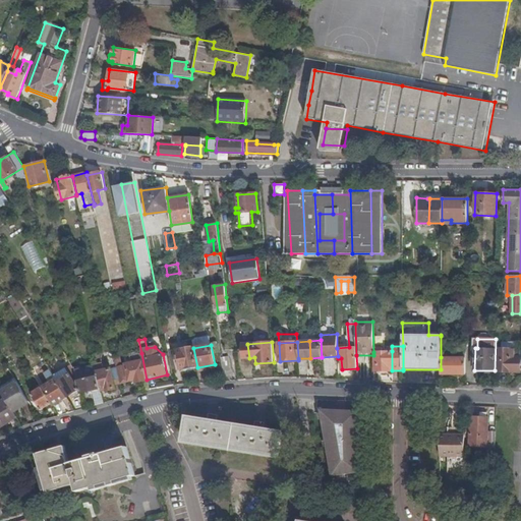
[(168,351),(172,369),(179,368),(186,367),(186,369),(197,367),(193,348),(193,347),(168,351)]
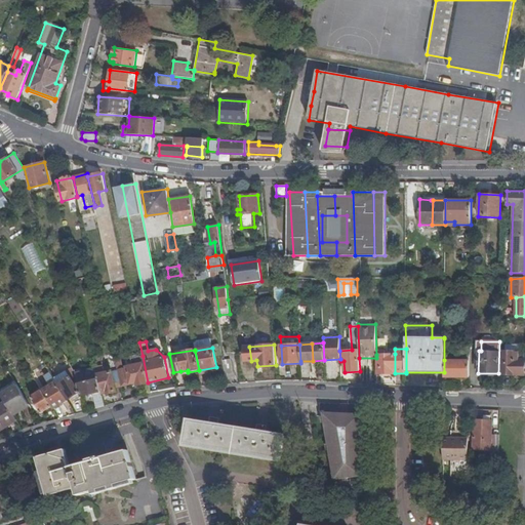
[(522,360),(522,352),(503,352),(503,374),(524,374),(524,360),(522,360)]
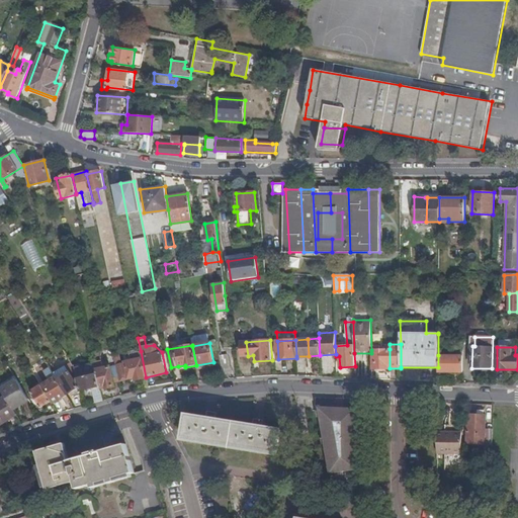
[(371,353),(371,368),(390,368),(390,349),(371,350),(371,353)]
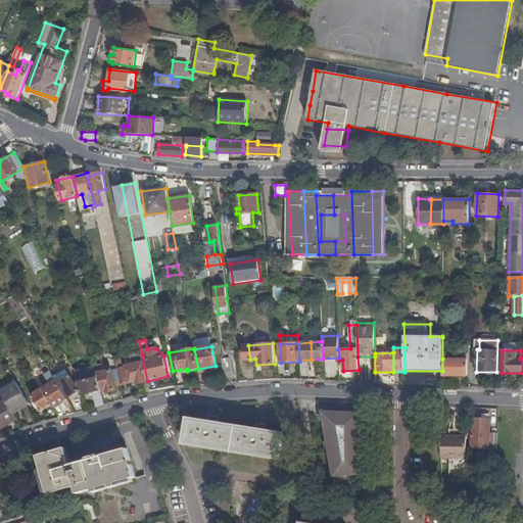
[(117,369),(121,384),(136,381),(137,384),(148,381),(147,381),(142,354),(132,357),(133,365),(127,366),(127,367),(121,368),(120,360),(116,361),(117,368),(116,369),(117,369)]
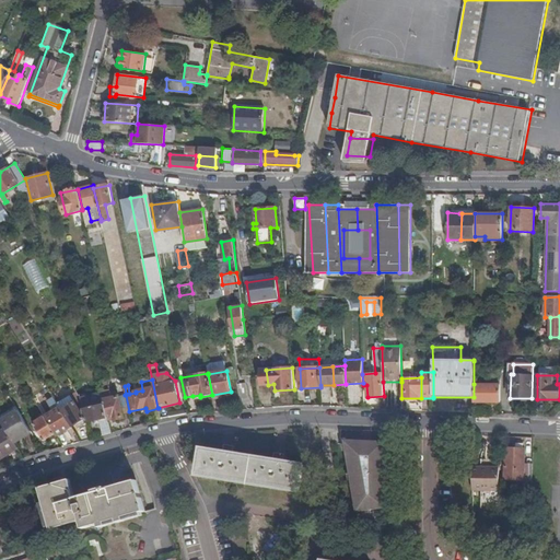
[(474,397),(474,401),(500,401),(501,384),(474,384),(474,397)]
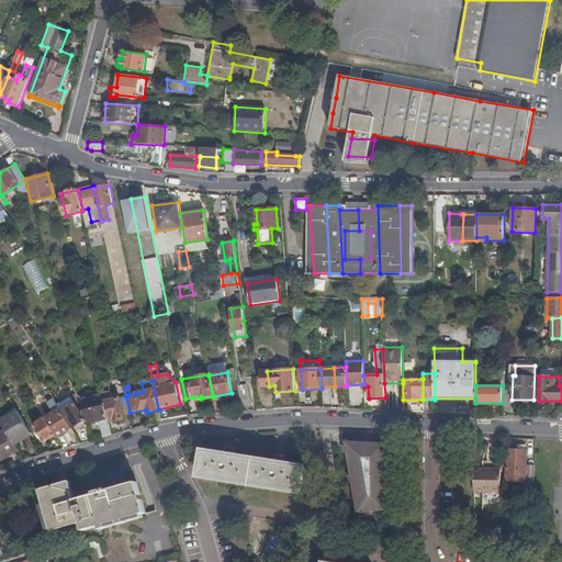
[(239,392),(242,406),(249,405),(247,390),(239,392)]
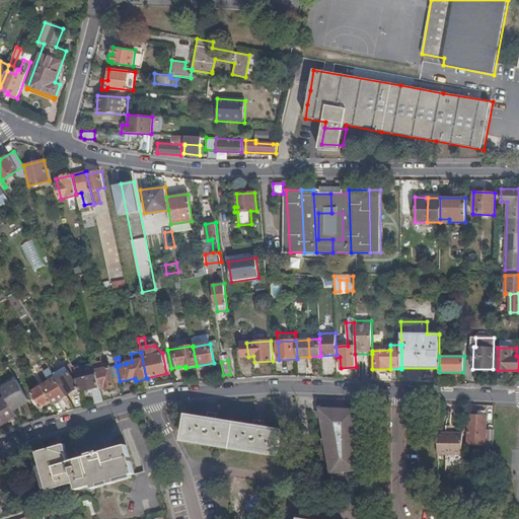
[(95,364),(100,386),(104,385),(105,388),(116,386),(115,382),(120,381),(117,366),(102,369),(100,362),(94,363),(95,364)]
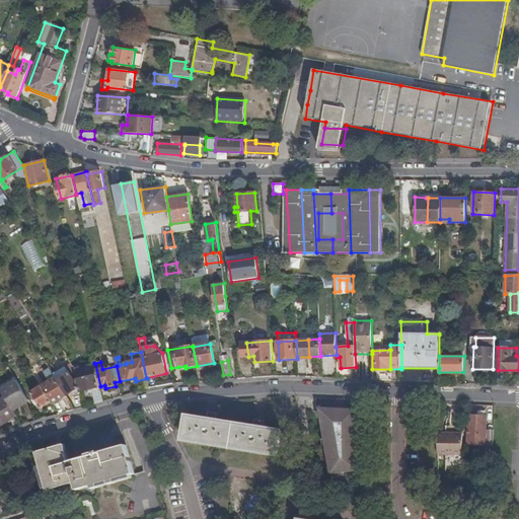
[(73,397),(80,392),(80,391),(74,369),(73,366),(71,363),(66,366),(67,368),(55,376),(56,378),(65,393),(69,391),(73,397)]
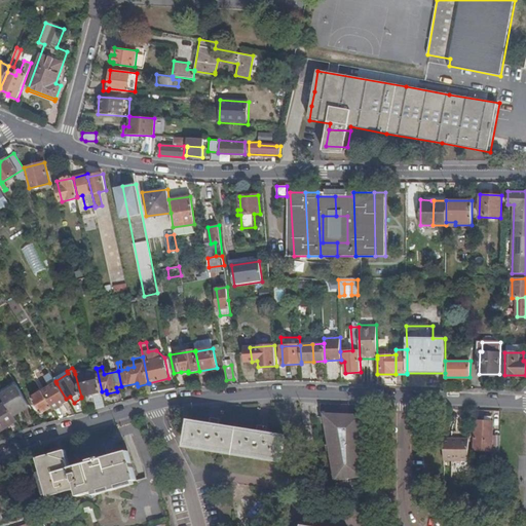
[(92,393),(97,409),(105,407),(102,391),(97,369),(87,371),(75,374),(81,397),(92,393)]
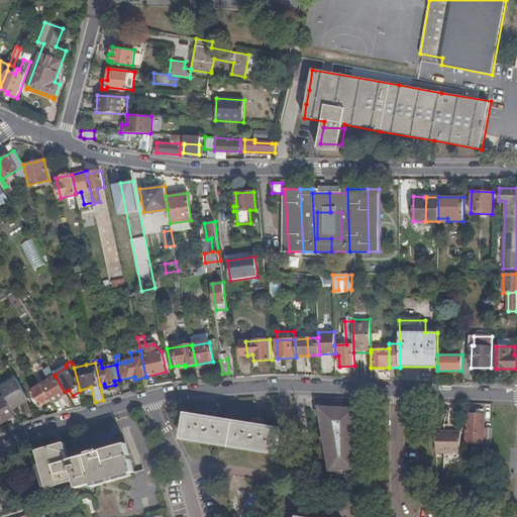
[(49,377),(55,375),(48,365),(43,367),(49,377)]
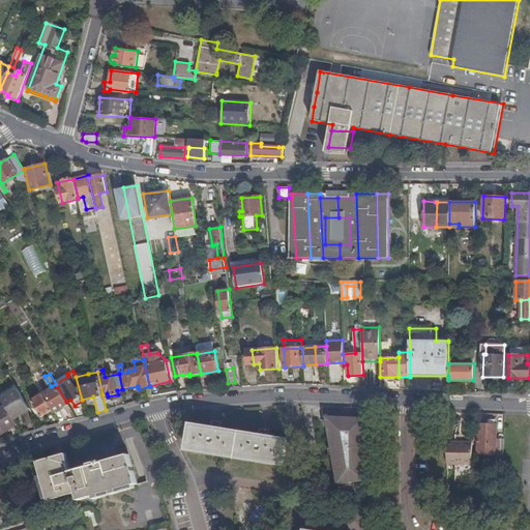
[(53,411),(54,413),(68,404),(66,402),(57,386),(52,389),(42,394),(53,411)]
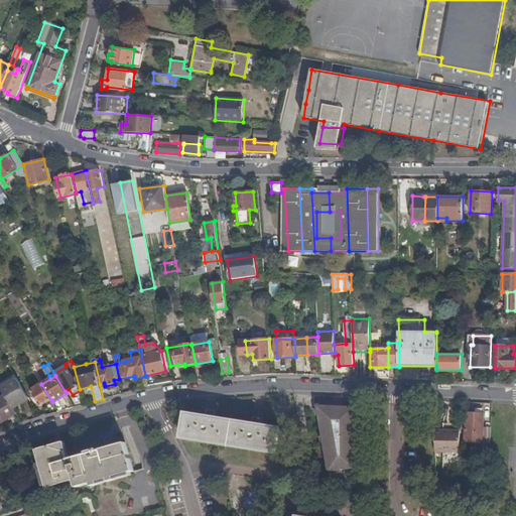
[(1,388),(2,390),(6,395),(13,407),(29,397),(17,378),(1,388)]
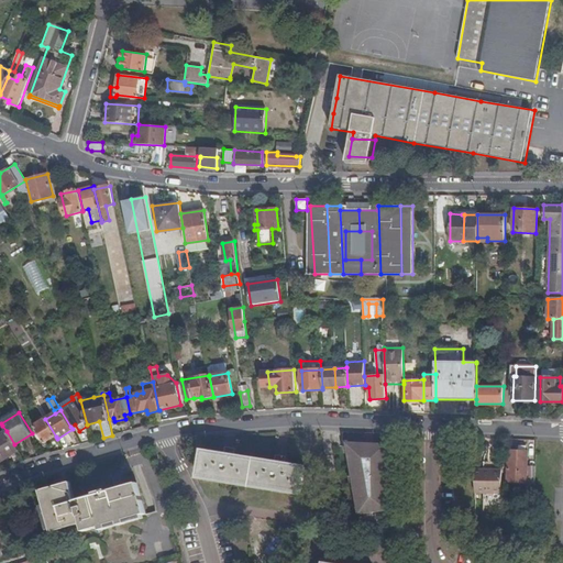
[(45,443),(56,437),(45,419),(34,427),(45,443)]
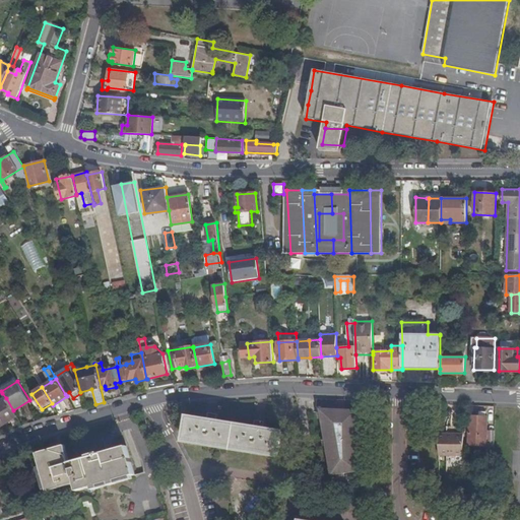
[(7,423),(17,416),(13,410),(6,398),(0,401),(0,425),(6,421),(7,423)]
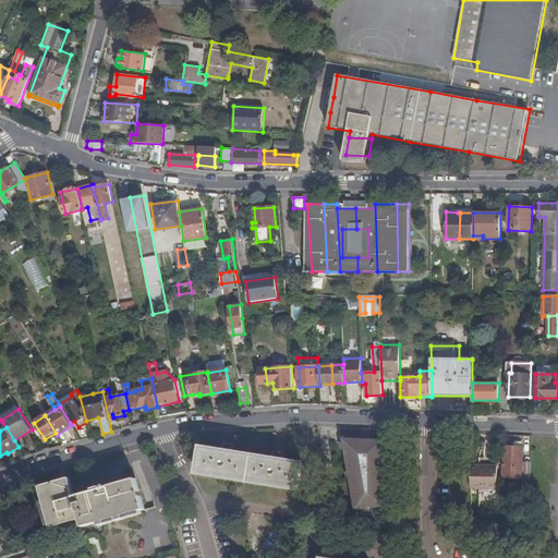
[(352,509),(385,506),(384,439),(375,439),(375,447),(358,447),(356,438),(342,438),(342,444),(344,456),(352,509)]
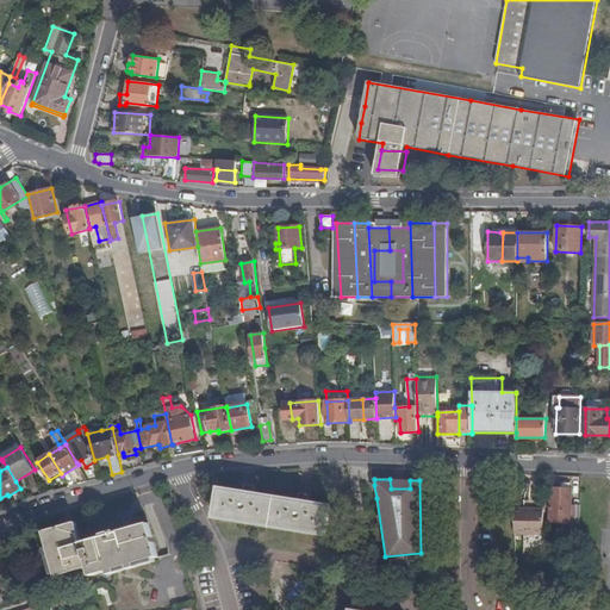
[(410,480),(390,479),(391,489),(410,489),(410,480)]
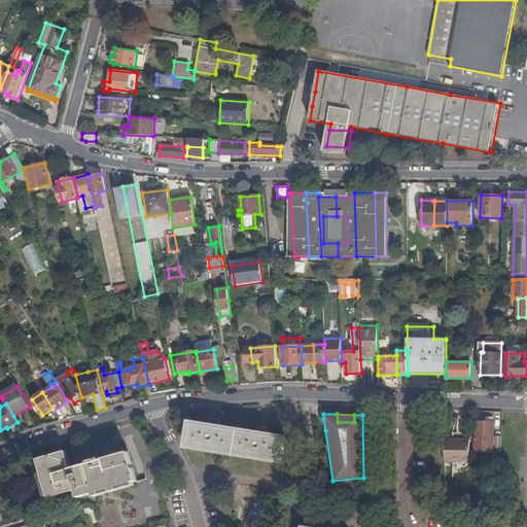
[(499,462),(500,437),(493,436),(494,422),(477,421),(476,440),(492,441),(492,452),(491,462),(499,462)]
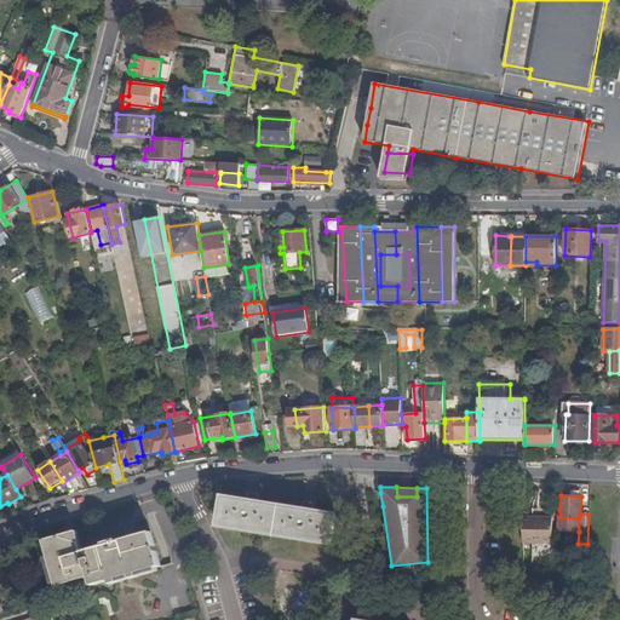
[(219,524),(332,543),(337,515),(314,511),(304,510),(258,501),(248,500),(224,497),(219,524)]
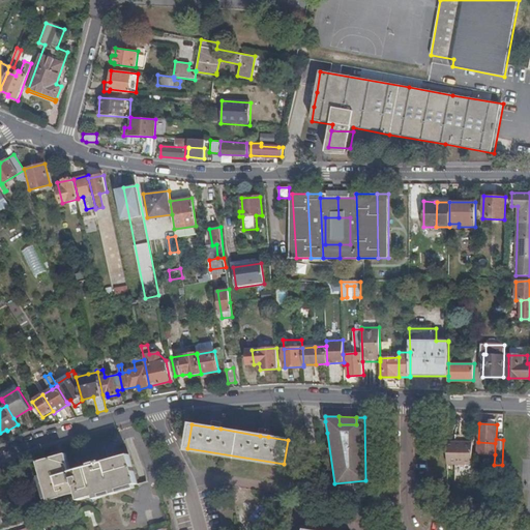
[(455,442),(447,442),(446,465),(454,465),(472,465),(472,442),(455,442)]
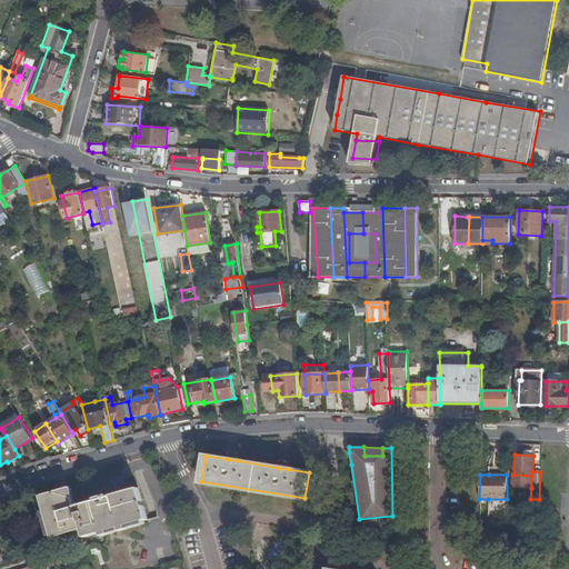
[(531,476),(513,475),(512,487),(531,488),(531,476)]
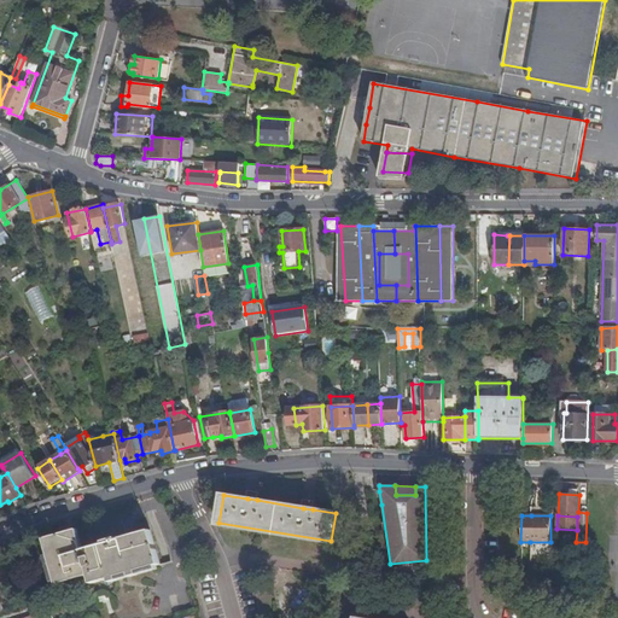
[(77,529),(47,537),(54,551),(81,543),(77,529)]
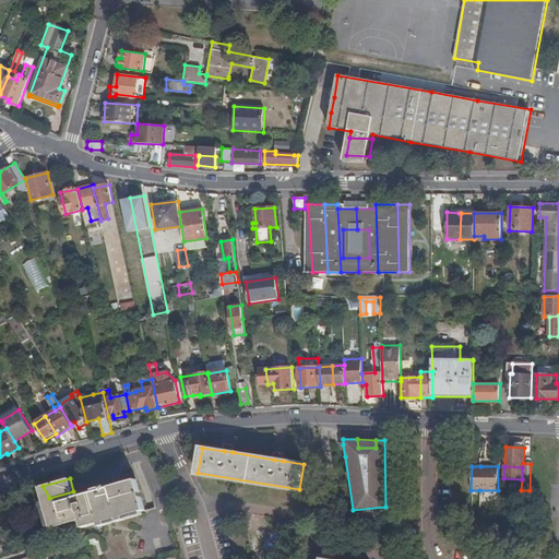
[(137,479),(127,483),(135,513),(145,510),(137,479)]
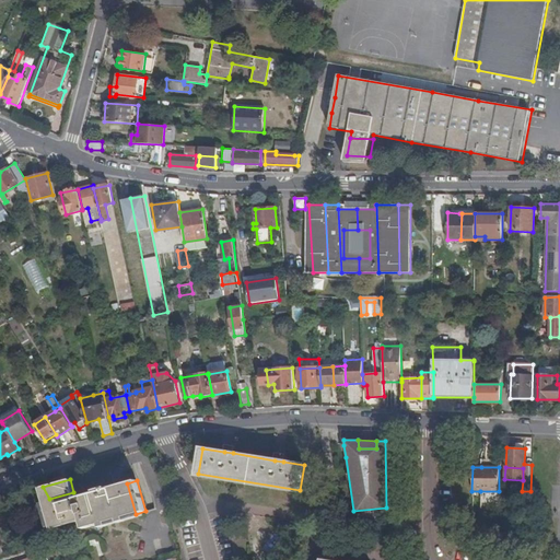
[(73,492),(49,499),(66,525),(81,521),(83,528),(136,514),(127,483),(76,497),(73,492)]
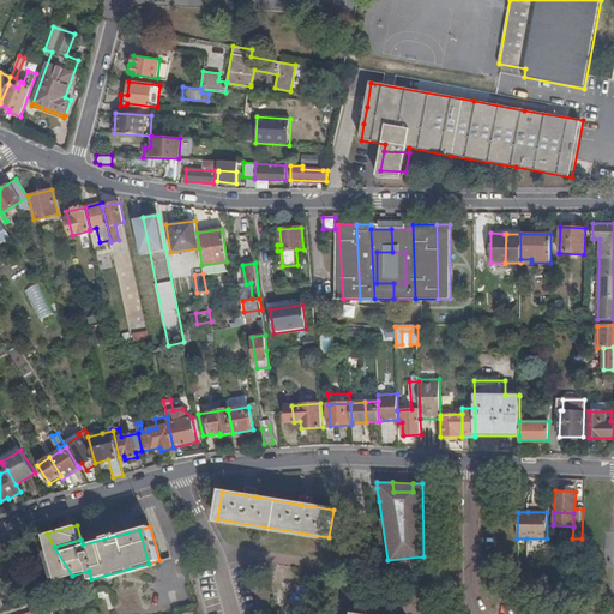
[(54,547),(47,534),(43,534),(48,548),(54,547)]
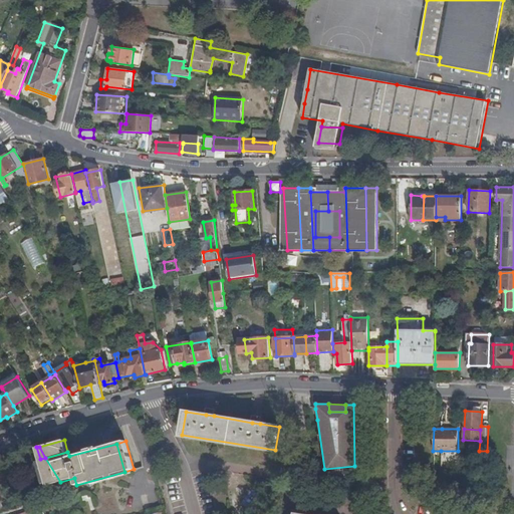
[(45,458),(40,459),(47,486),(60,482),(45,458)]
